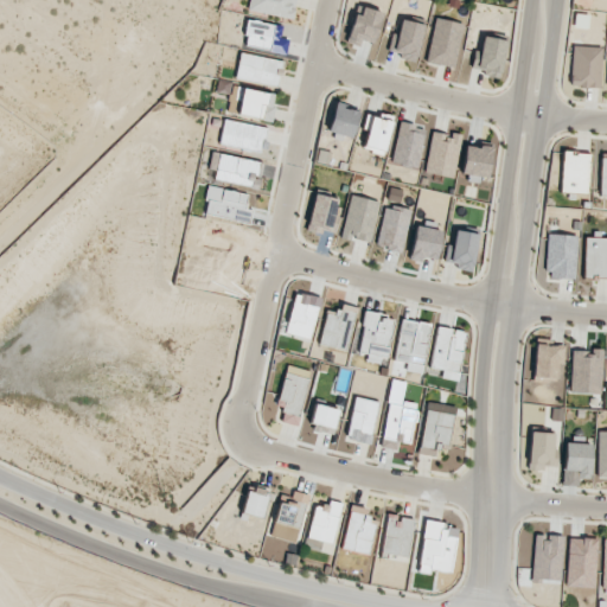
[(292,19),(295,0),(247,0),(246,11),(292,19)]
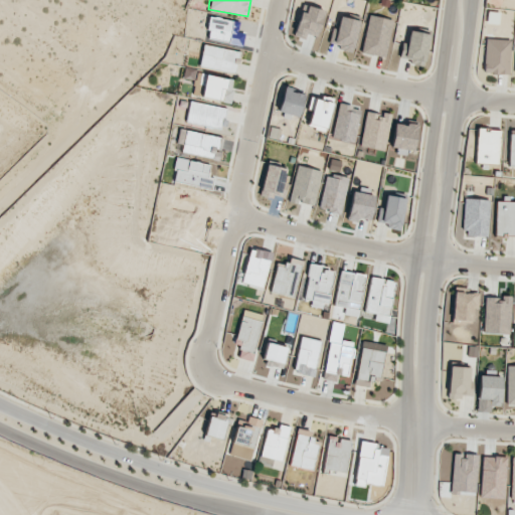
[(324,11),(303,5),(294,35),(305,38),(306,33),(316,37),(324,11)]
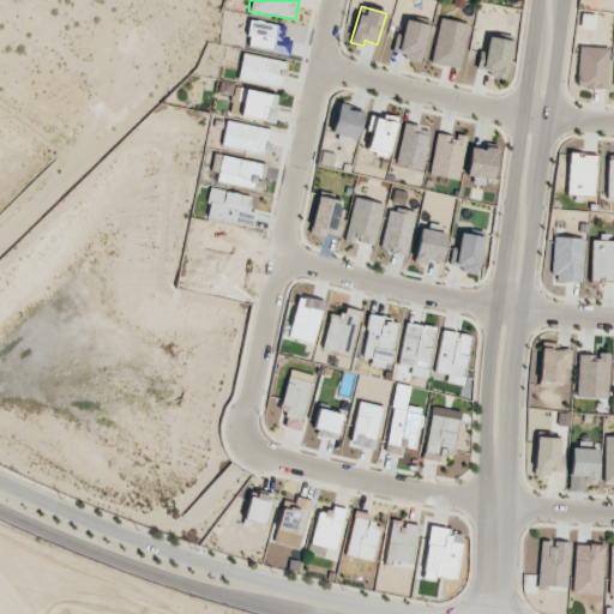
[(429,62),(458,70),(469,24),(439,18),(429,62)]
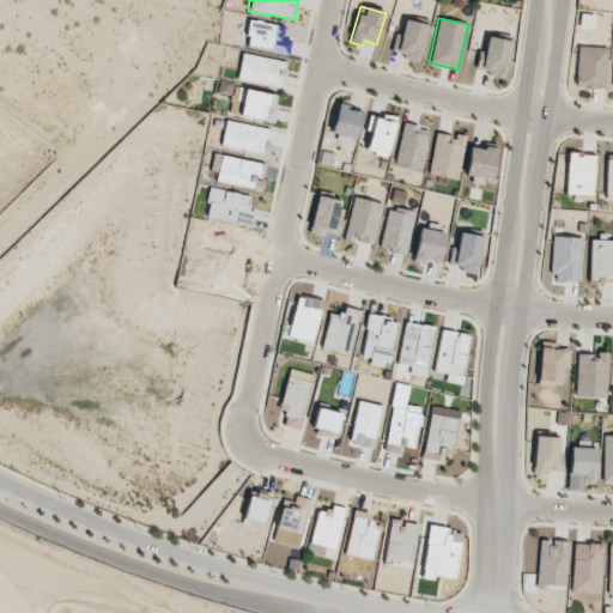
[(418,61),(428,25),(402,19),(393,54),(418,61)]
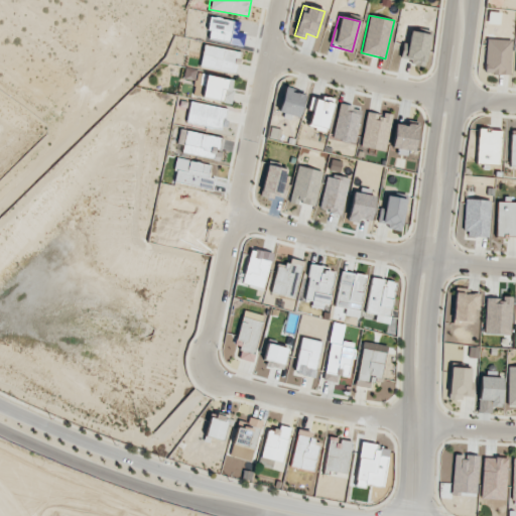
[(208,41),(243,42),(243,33),(238,32),(239,20),(209,19),(208,41)]
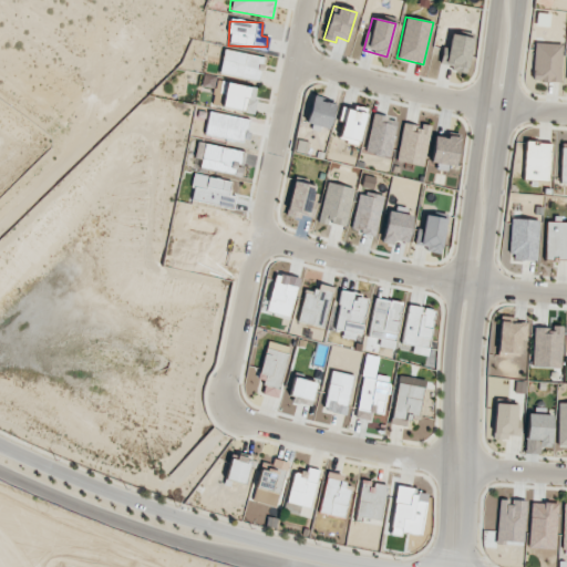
[(450,71),(466,73),(472,38),(446,33),(442,64),(451,65),(450,71)]
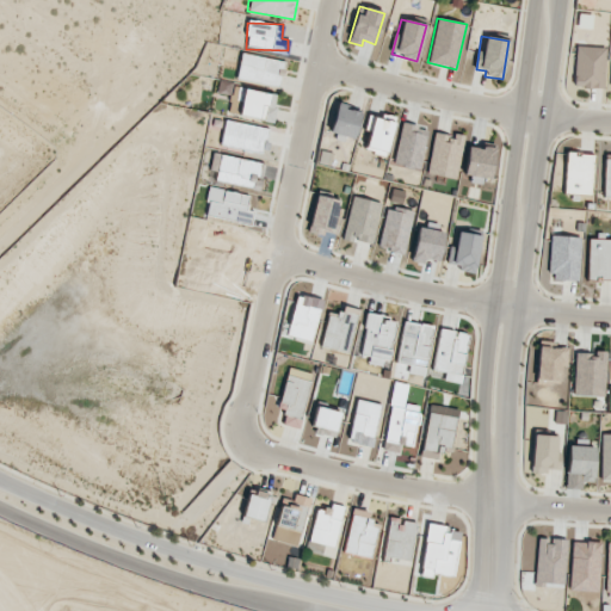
[(604,88),(605,47),(575,47),(574,87),(604,88)]
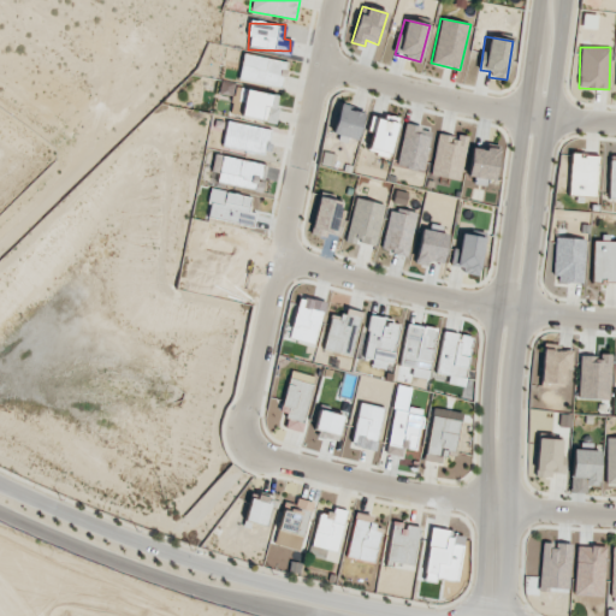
[(285,60),(242,55),(238,82),(282,87),(285,60)]
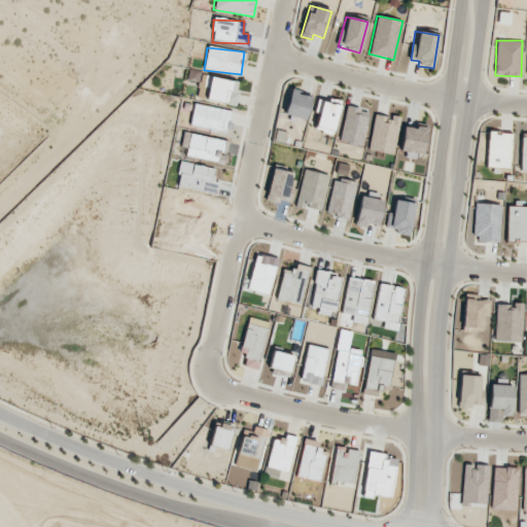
[(206,101),(235,104),(238,81),(209,78),(206,101)]
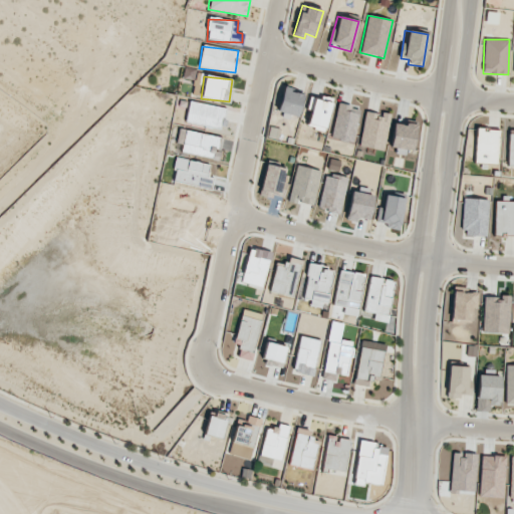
[(282,88),(277,111),(297,116),(302,92),(282,88)]
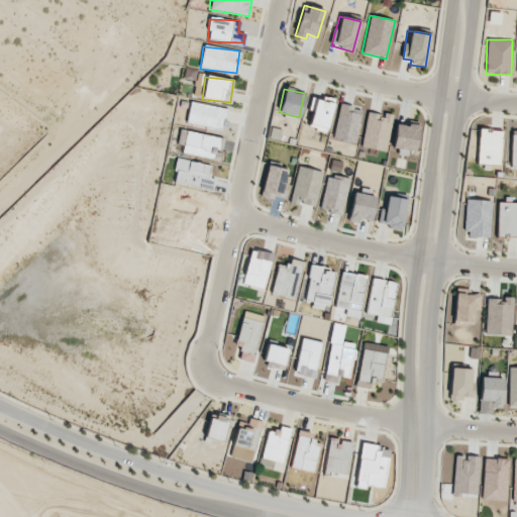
[(333,102),(312,96),(308,110),(312,111),(308,126),(325,131),(333,102)]
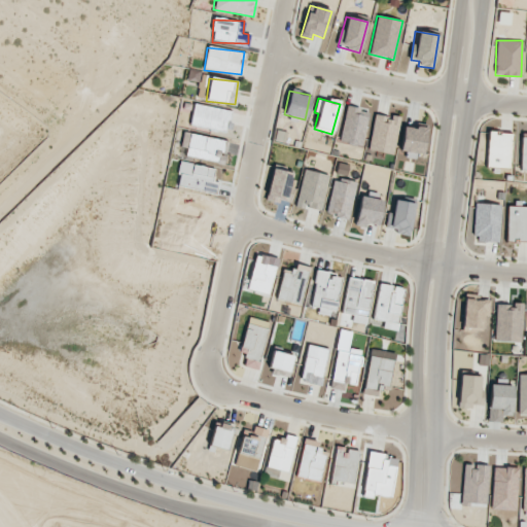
[(229,132),(232,110),(192,105),(189,126),(229,132)]
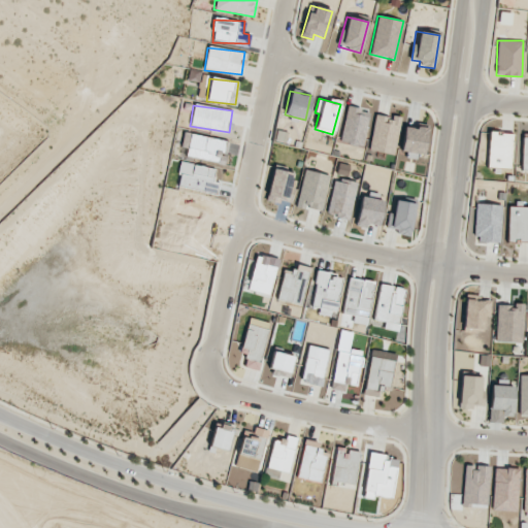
[(339,140),(362,145),(370,110),(347,105),(339,140)]
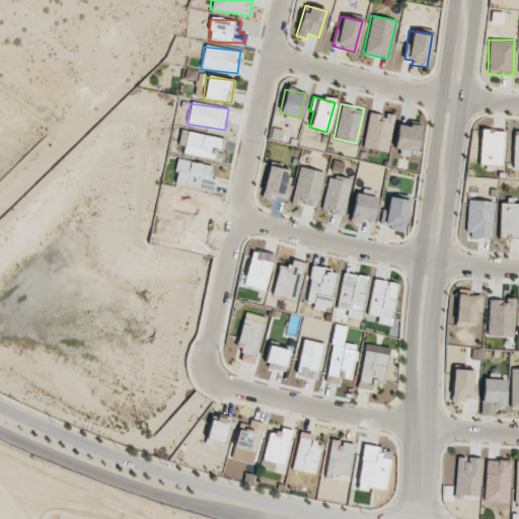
[(362,147),(385,152),(393,117),(369,112),(362,147)]
